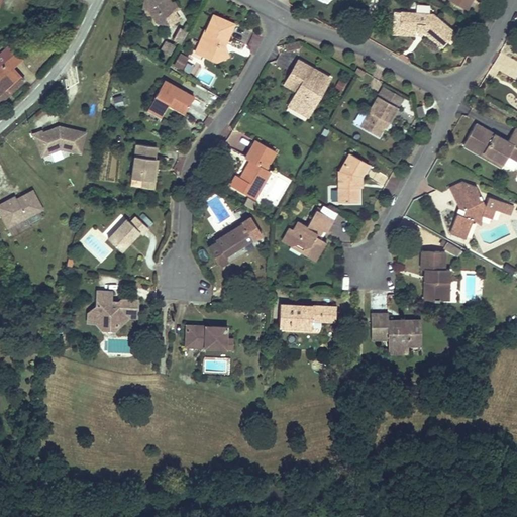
[(142,0),(141,5),(147,7),(153,17),(163,19),(166,17),(170,23),(178,17),(174,10),(179,8),(175,0),(172,0),(169,2),(167,0),(142,0)]
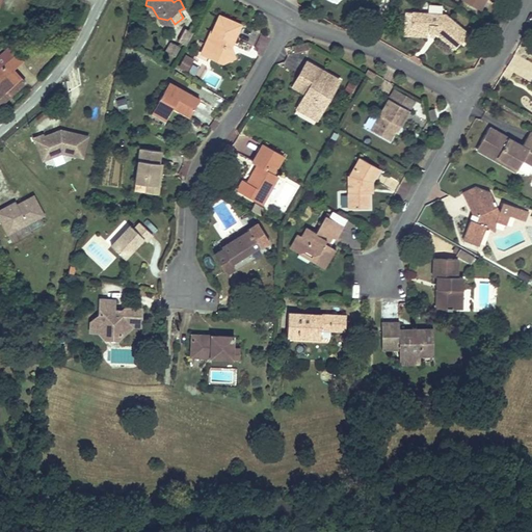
[(414,26),(416,10),(407,9),(405,33),(427,36),(428,31),(428,28),(414,26)]
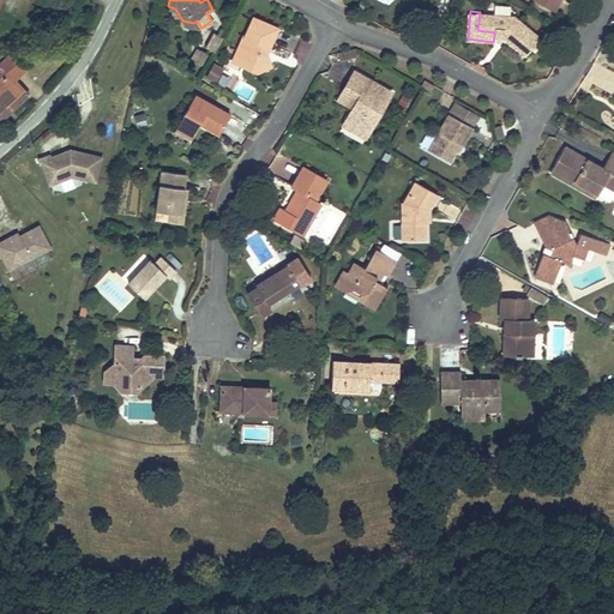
[(516,16),(480,12),(477,30),(494,32),(494,36),(500,38),(504,35),(529,53),(542,36),(516,16)]
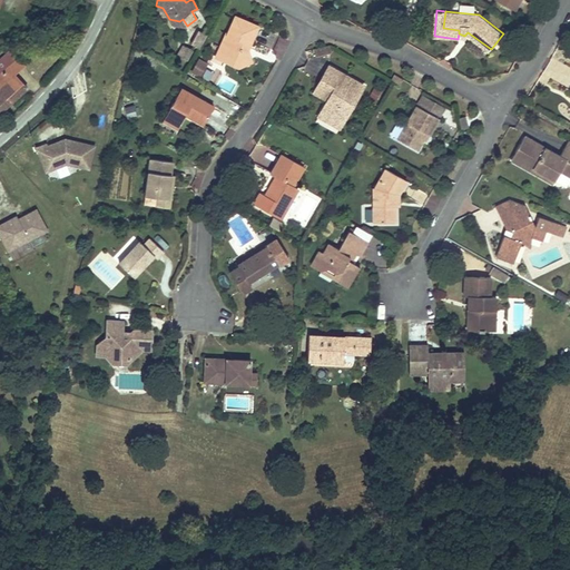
[(233,12),(217,42),(226,48),(223,53),(220,58),(235,67),(237,62),(245,50),(244,48),(238,45),(243,37),(248,39),(255,26),(233,12)]
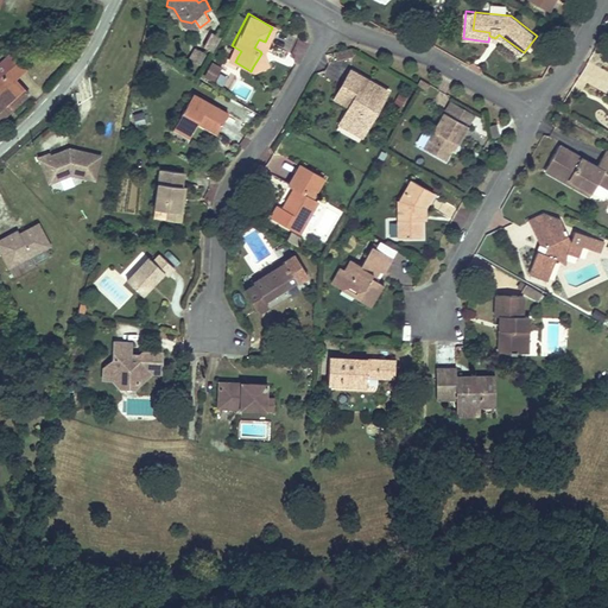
[(221,40),(211,35),(204,46),(214,51),(221,40)]
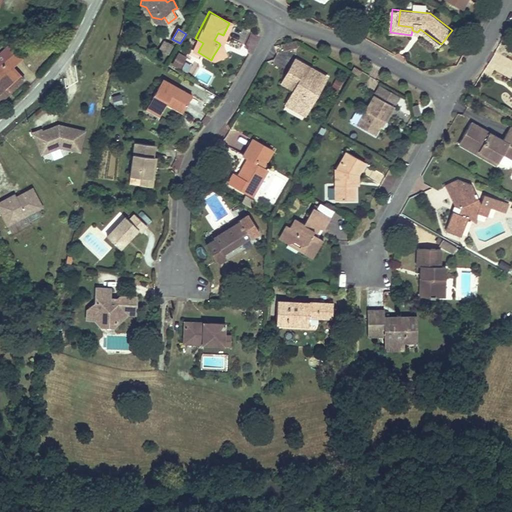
[(214,40),(219,43),(223,35),(218,33),(214,40)]
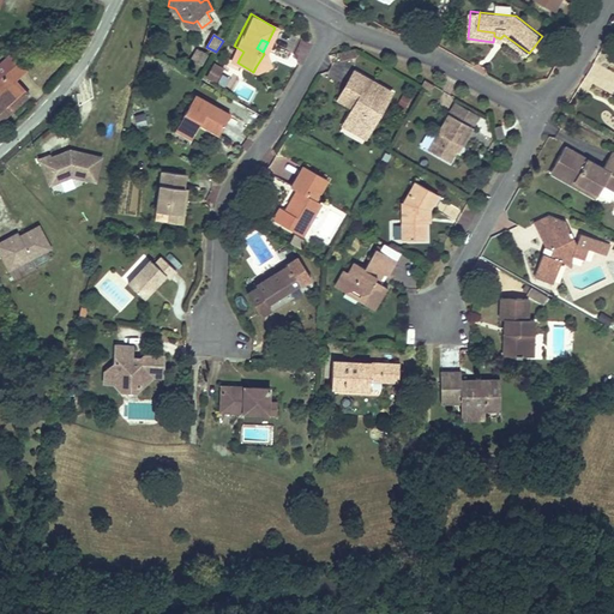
[(232,52),(228,56),(238,62),(240,58),(244,52),(234,46),(232,52)]
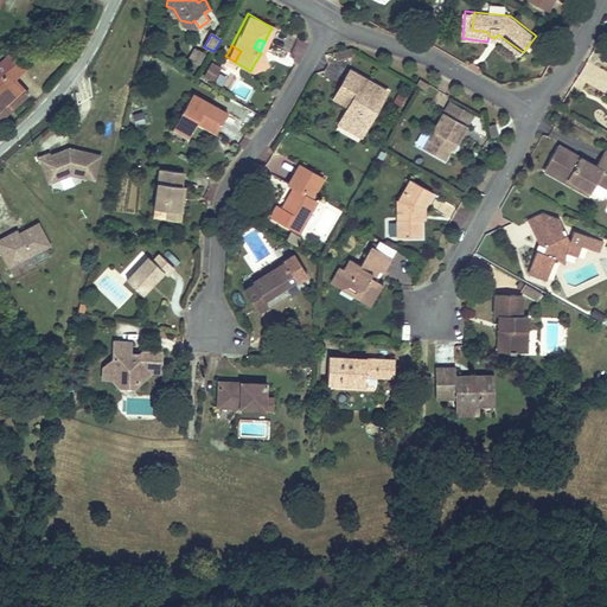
[(208,53),(195,48),(187,62),(200,68),(208,53)]
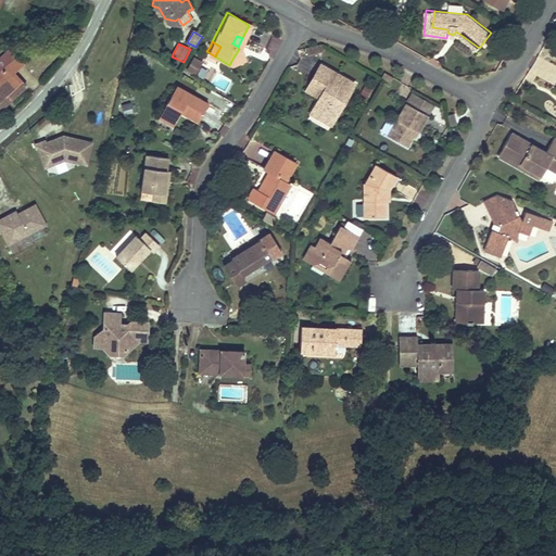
[(323,45),(307,48),(308,54),(325,51),(323,45)]
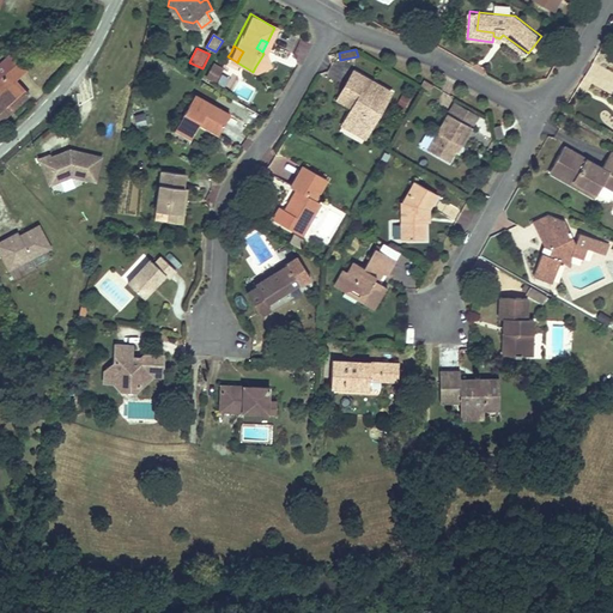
[(263,54),(255,67),(271,64),(263,54)]
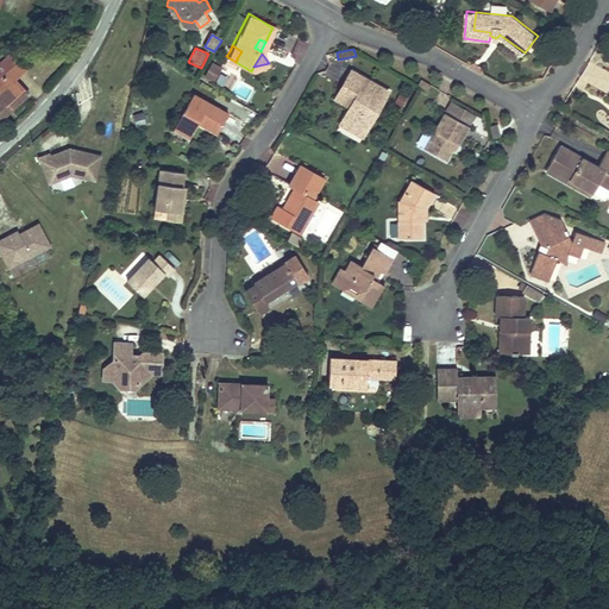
[(11,55),(0,63),(14,81),(25,71),(11,55)]
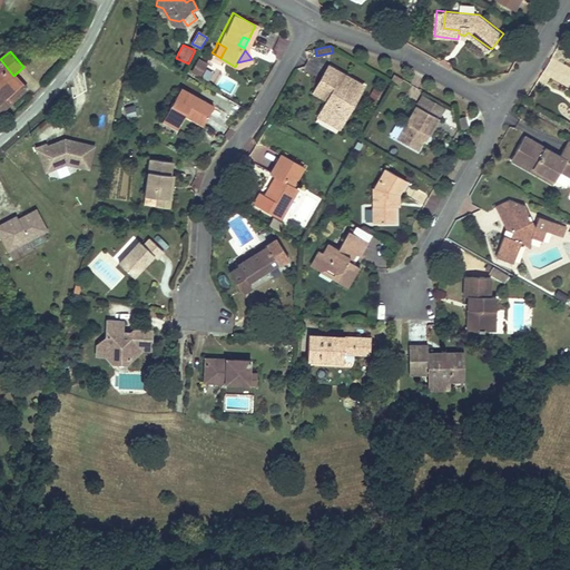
[(207,62),(200,58),(193,70),(200,75),(207,62)]
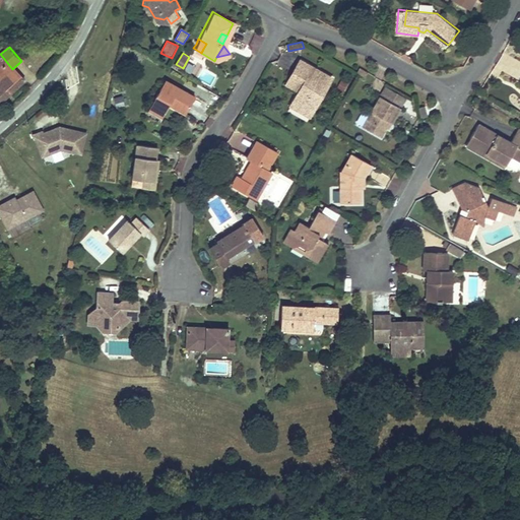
[(12,69),(0,54),(0,102),(23,82),(12,69)]
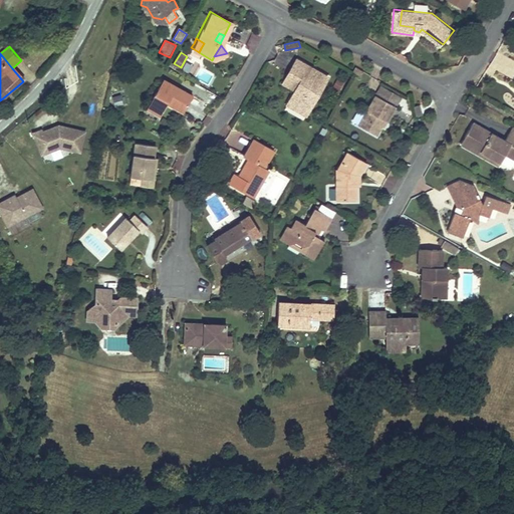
[(328,75),(296,57),(288,70),(304,79),(302,83),(299,82),(295,89),(291,98),(309,109),(328,75)]
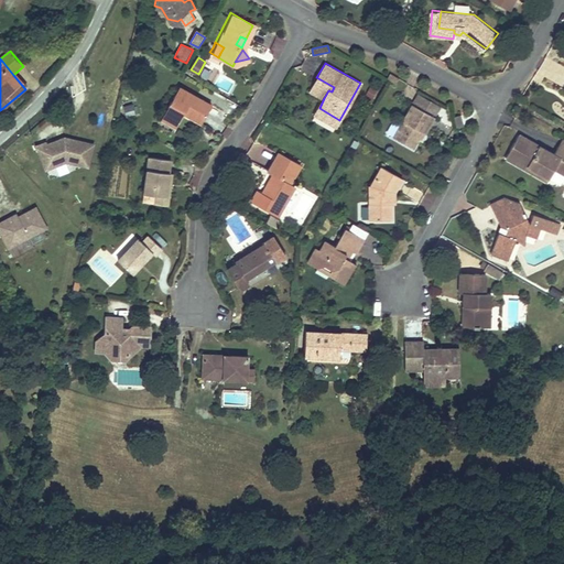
[(393,73),(388,80),(394,84),(399,76),(393,73)]
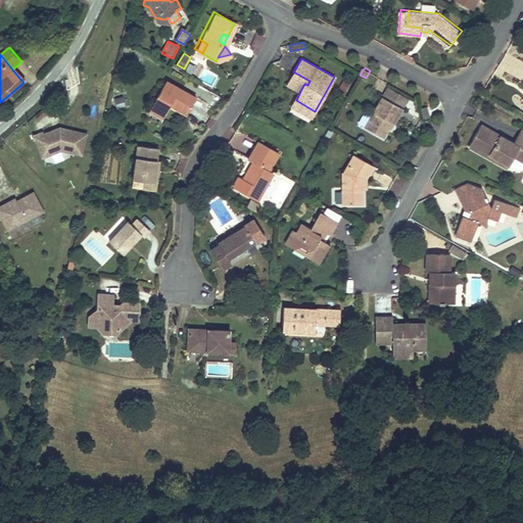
[(310,81),(293,72),(288,83),(300,91),(304,84),(307,85),(310,81)]
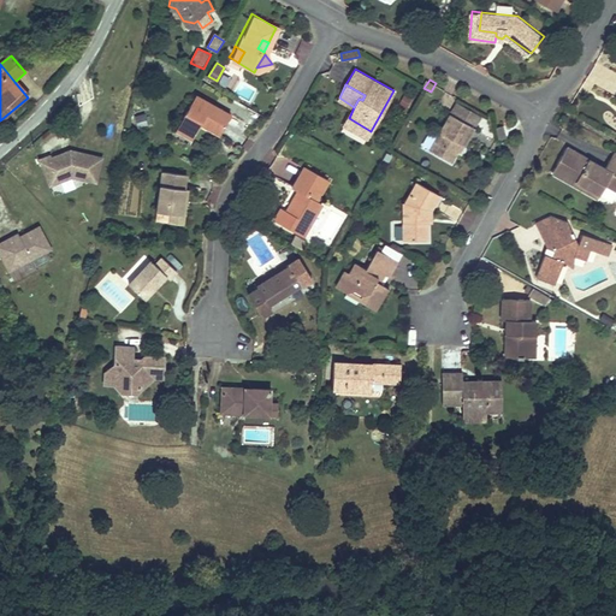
[(232,113),(199,94),(183,120),(194,126),(200,117),(224,129),(232,113)]
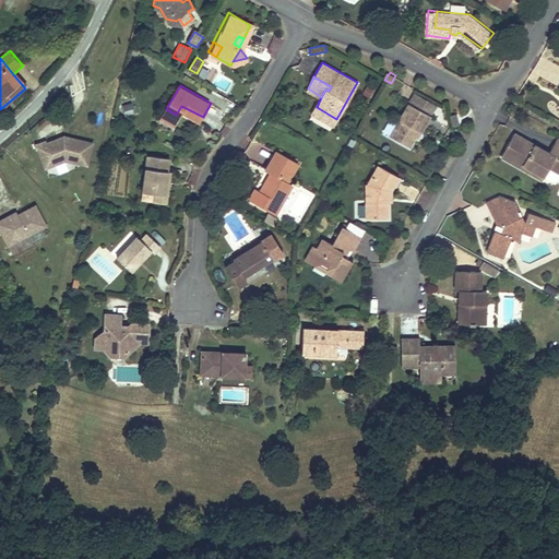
[(428,97),(417,92),(413,100),(424,106),(428,97)]
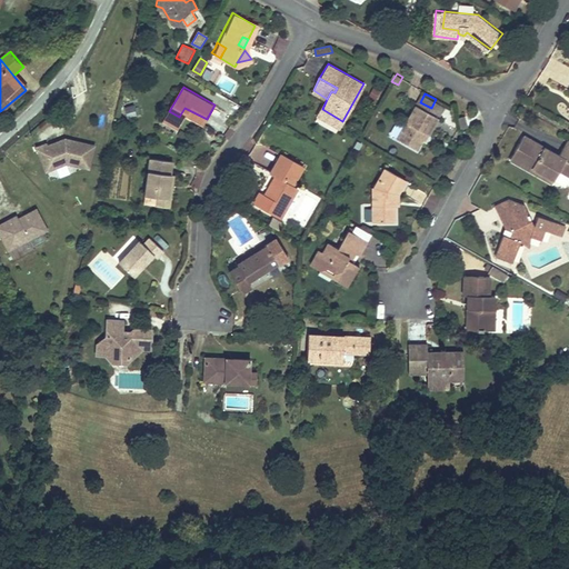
[(446,105),(436,99),(431,108),(441,113),(446,105)]
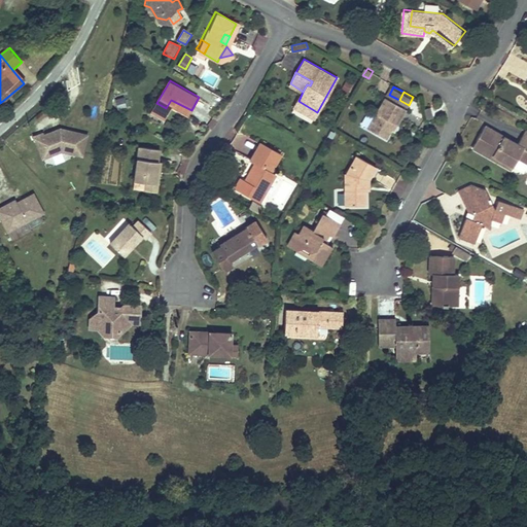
[(408,107),(387,95),(367,127),(387,139),(393,127),(396,128),(408,107)]
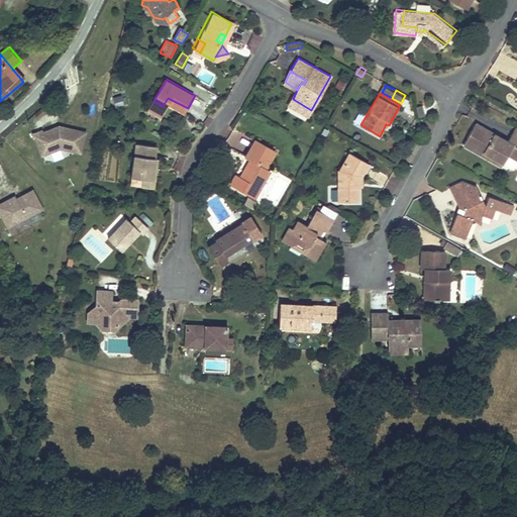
[(115,107),(123,104),(120,94),(112,97),(115,107)]
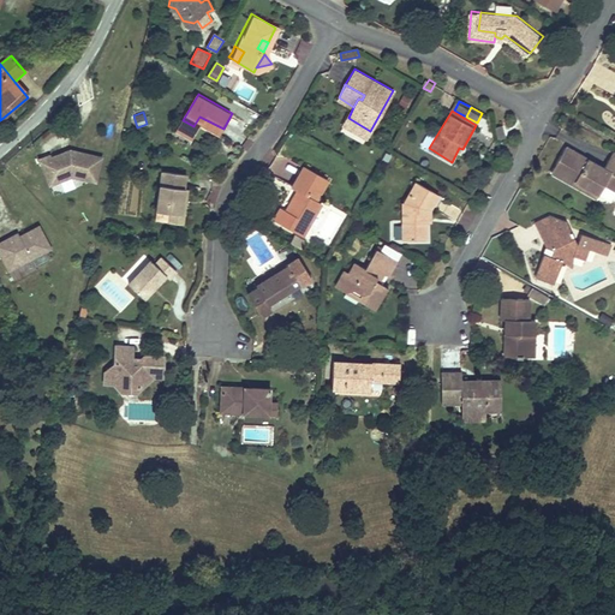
[(193,126),(183,120),(178,130),(193,137),(202,124),(221,136),(224,129),(199,117),(193,126)]
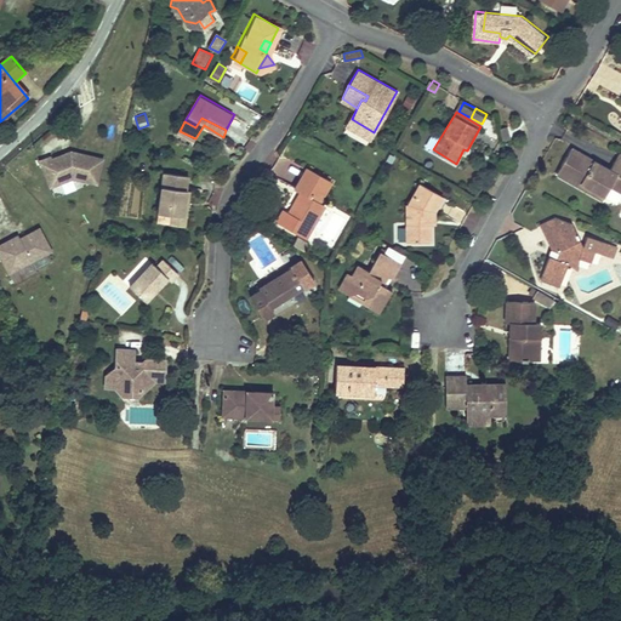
[(374,132),(352,119),(347,125),(371,140),(374,132)]
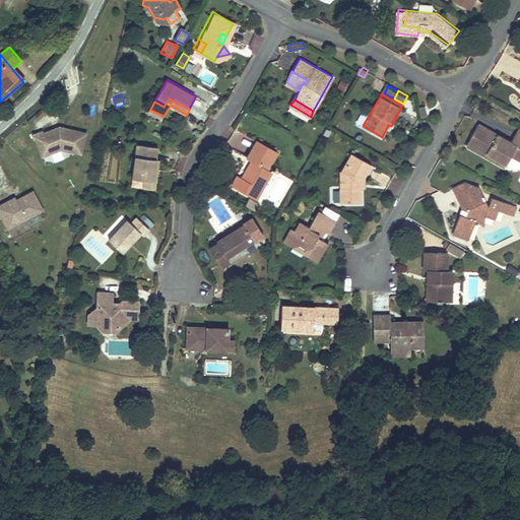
[(418,108),(419,116),(427,115),(426,107),(418,108)]
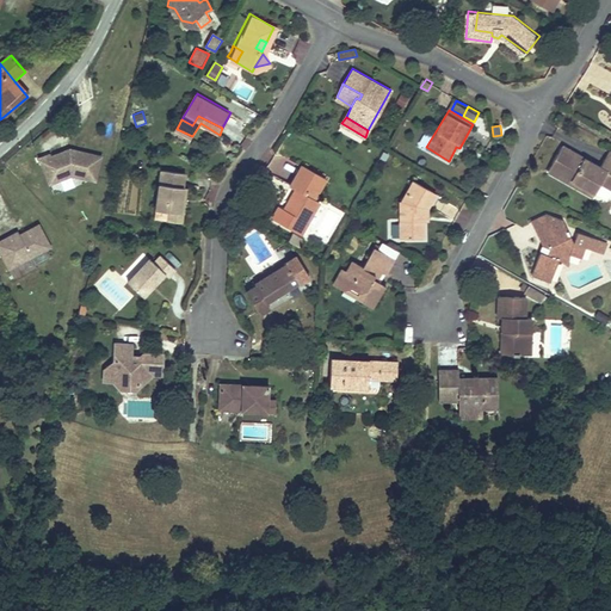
[(602,168),(562,146),(550,171),(575,186),(579,180),(588,186),(585,192),(596,198),(605,185),(610,187),(610,152),(602,168)]
